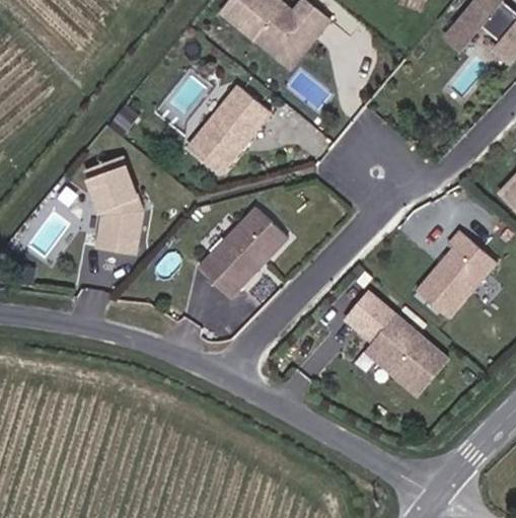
[(318,33),(329,19),(305,0),(301,0),(293,10),(280,0),(229,0),(221,10),(253,38),(256,32),(279,51),(297,50),(313,29),(318,33)]
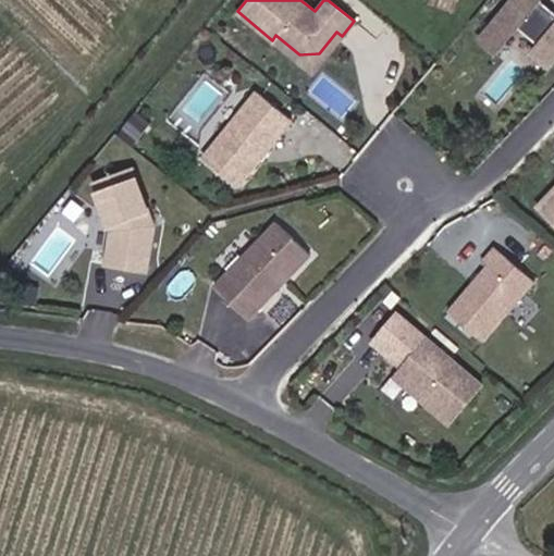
[(553,61),(553,16),(534,0),(513,0),(477,42),(493,57),(516,31),(537,48),(529,57),(546,71),(553,61)]
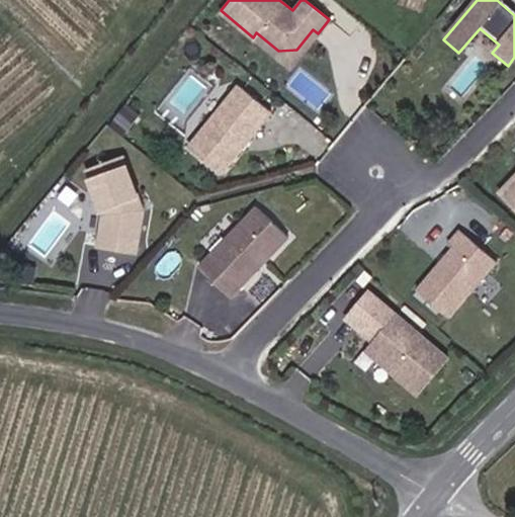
[(218,171),(269,110),(238,85),(187,145),(218,171)]
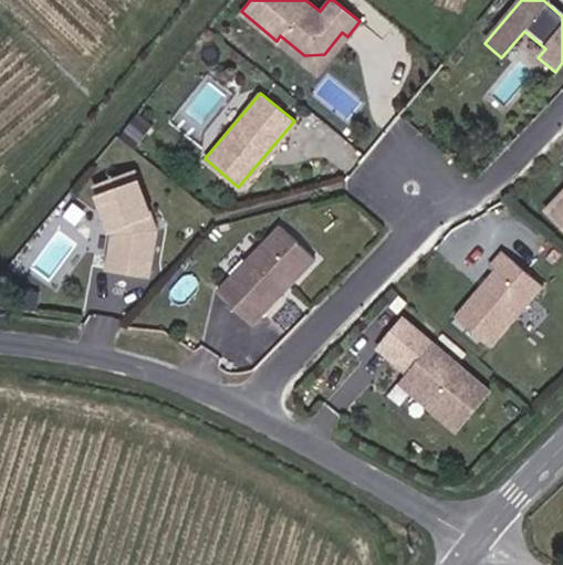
[(147,274),(155,229),(134,169),(94,184),(112,232),(105,267),(147,274)]
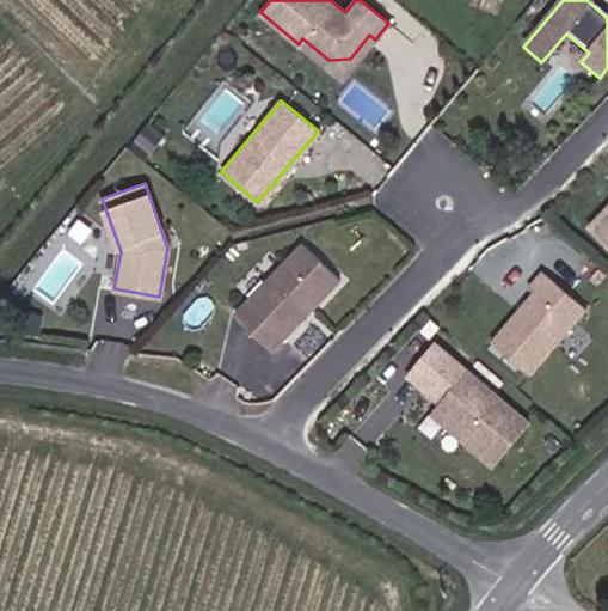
[(607,254),(607,207),(584,231),(607,254)]
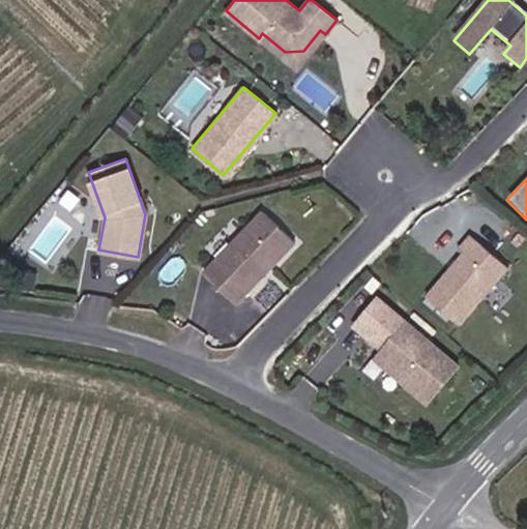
[(232,300),(292,240),(261,209),(201,269),(232,300)]
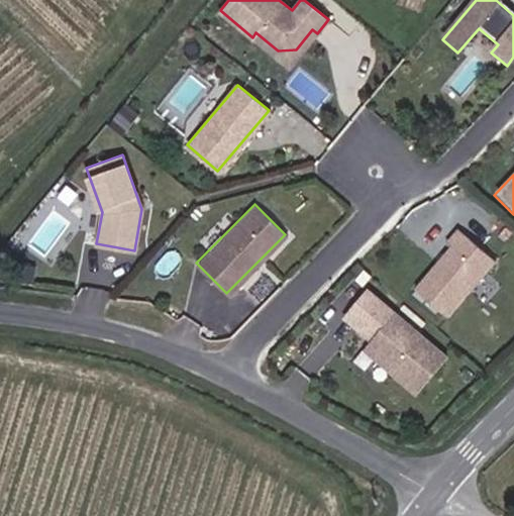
[(443,319),(491,264),(453,231),(443,243),(447,247),(410,291),(443,319)]
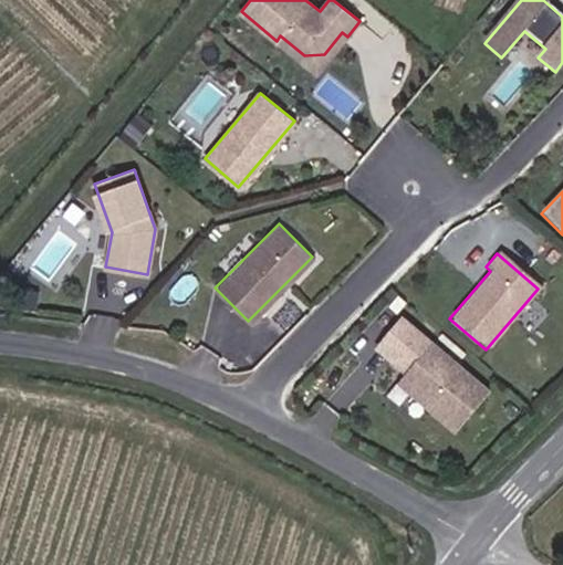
[(483,391),(428,344),(397,378),(454,427),(483,391)]
